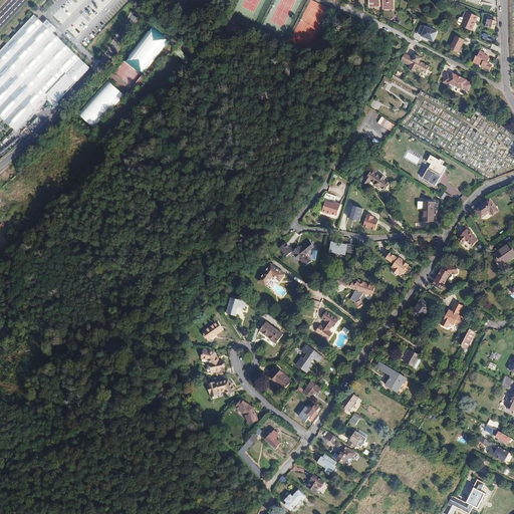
[(394,10),(393,0),(381,0),(381,9),(394,10)]
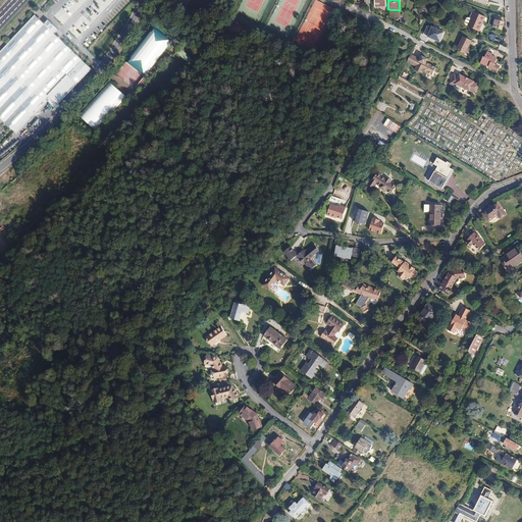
[(35,14),(0,50),(0,84),(35,115),(48,101),(55,108),(92,68),(54,33),(44,23),(35,14)]
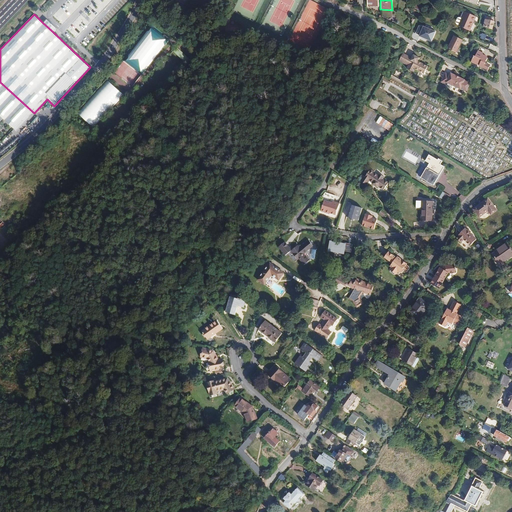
[(475,19),(464,14),(458,27),(458,28),(468,33),(471,24),(473,25),(475,19)]
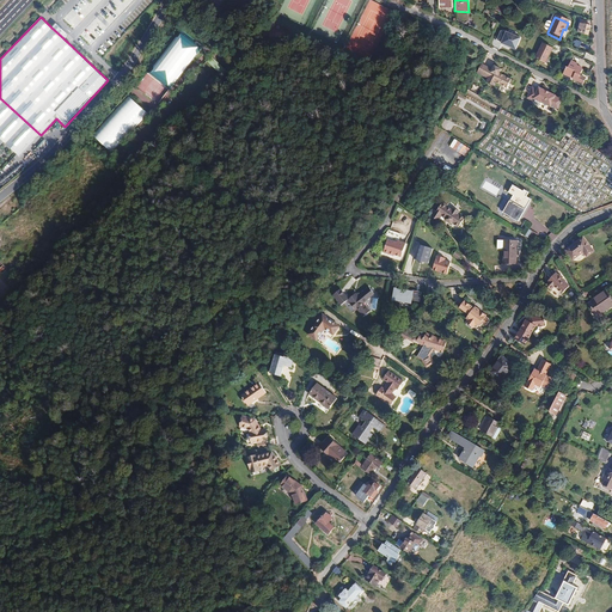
[(585,28),(581,26),(579,35),(588,38),(591,30),(587,29),(585,28)]
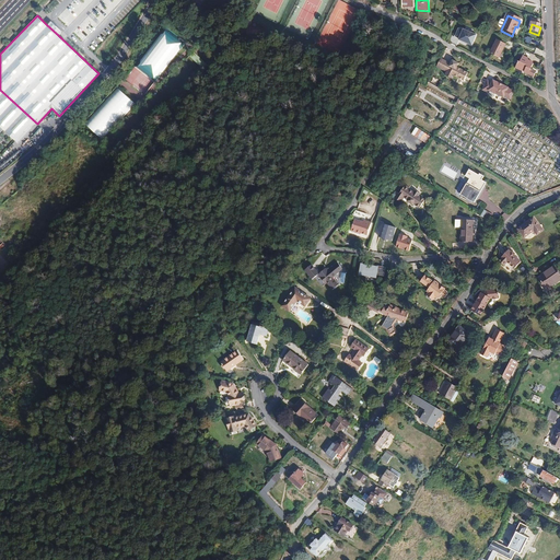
[(473,45),(478,35),(465,28),(464,31),(459,28),(456,36),(461,38),(459,39),(473,45)]
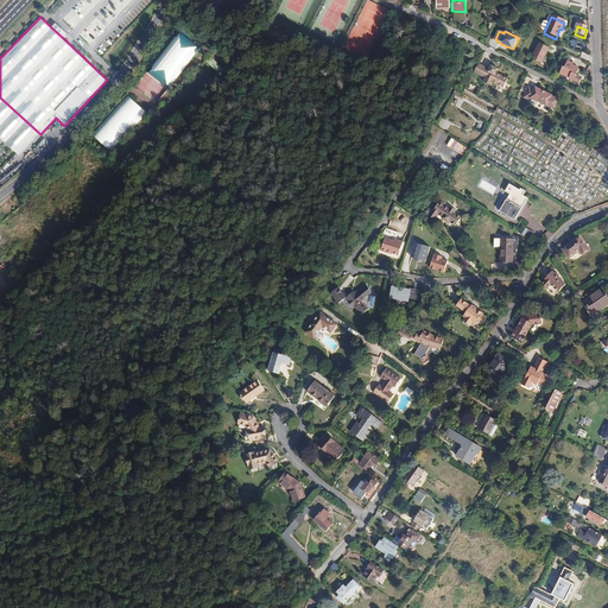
[(200,50),(181,35),(149,73),(169,88),(200,50)]
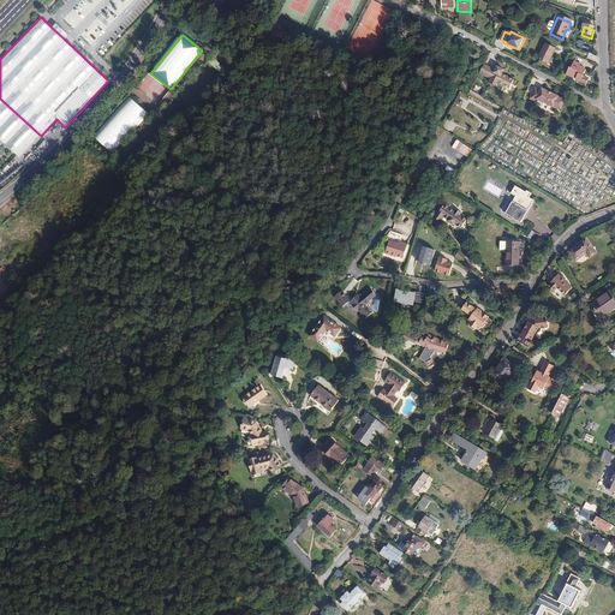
[(273,48),(278,48),(278,46),(282,47),(282,39),(274,37),(273,41),(268,41),(268,45),(273,46),(273,48)]
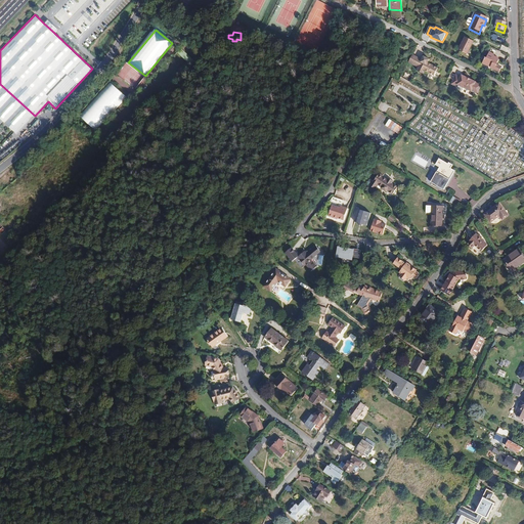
[(457,51),(466,55),(471,43),(468,41),(464,39),(457,51)]
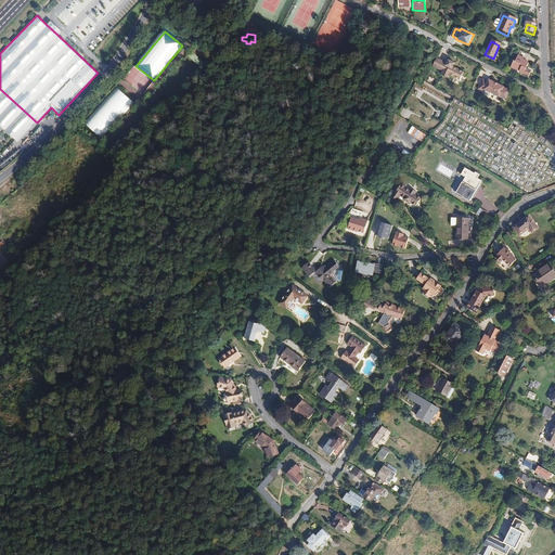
[(437,57),(433,65),(442,71),(440,74),(448,78),(450,75),(460,80),(463,72),(453,66),(455,63),(449,60),(447,63),(437,57)]
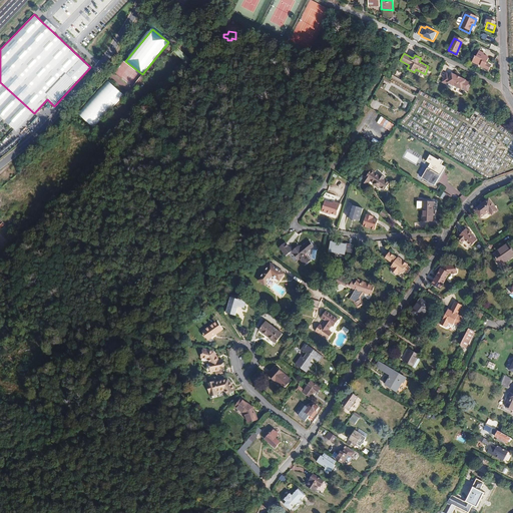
[(489,68),(485,66),(487,61),(487,60),(486,59),(482,58),(483,56),(478,54),(475,59),(473,61),(472,65),(478,67),(479,67),(480,67),(480,68),(481,69),(481,70),(489,73),(490,70),(489,68)]
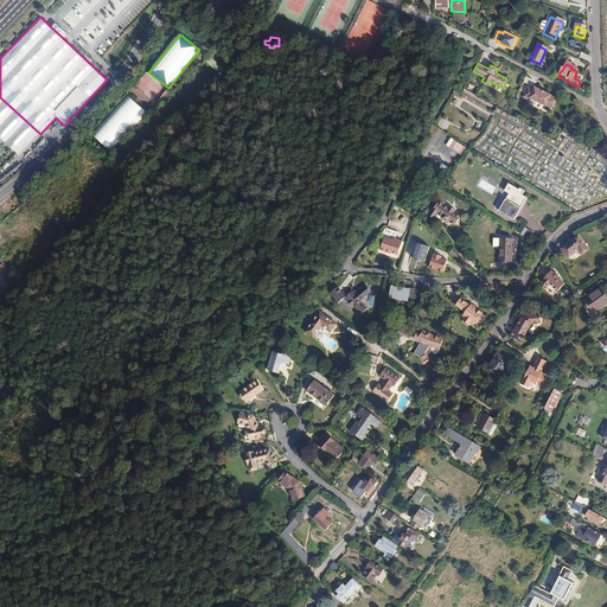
[(558,97),(535,87),(534,89),(528,87),(523,97),(529,100),(530,97),(553,109),(558,97)]
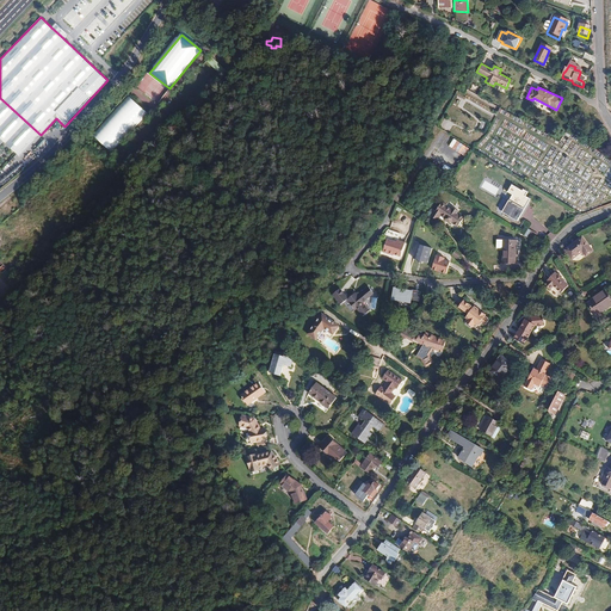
[(41,135),(0,98),(0,137),(19,156),(41,135)]
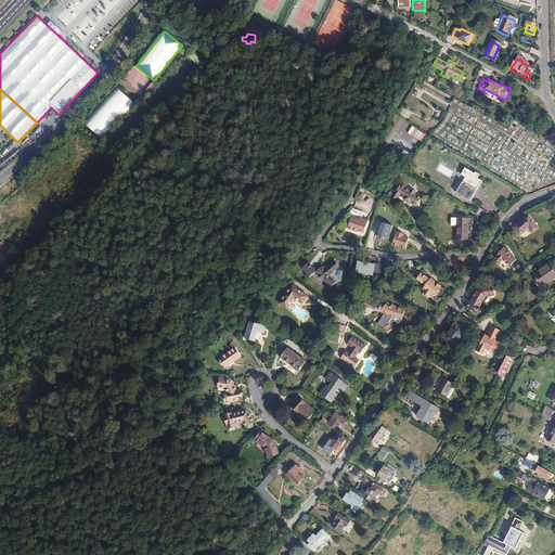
[(103,139),(134,104),(117,89),(86,124),(103,139)]
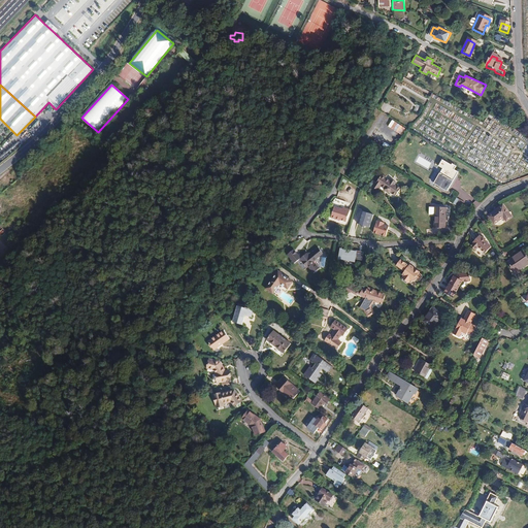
[(439,171),(432,183),(446,190),(452,179),(453,179),(457,171),(453,168),(455,165),(451,162),(450,163),(440,158),(437,165),(441,167),(439,171)]
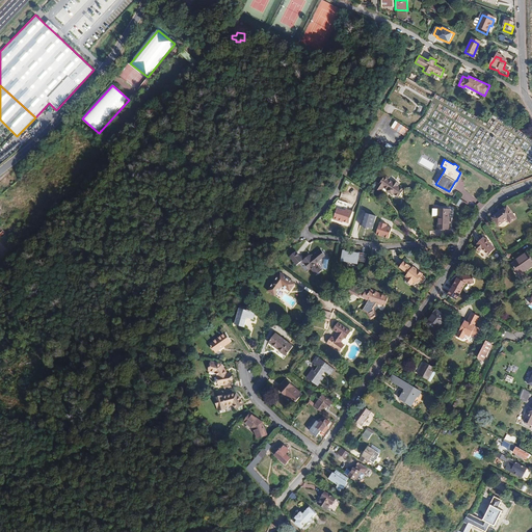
[(404,191),(398,187),(400,185),(395,181),(394,183),(391,181),(391,179),(389,177),(386,177),(379,184),(377,182),(374,186),(381,192),(384,188),(388,190),(387,192),(392,195),(393,194),(399,198),(404,191)]
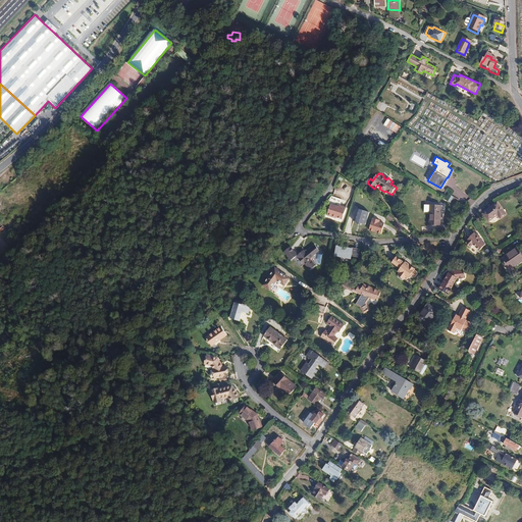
[(448,204),(459,212),(463,205),(452,198),(448,204)]
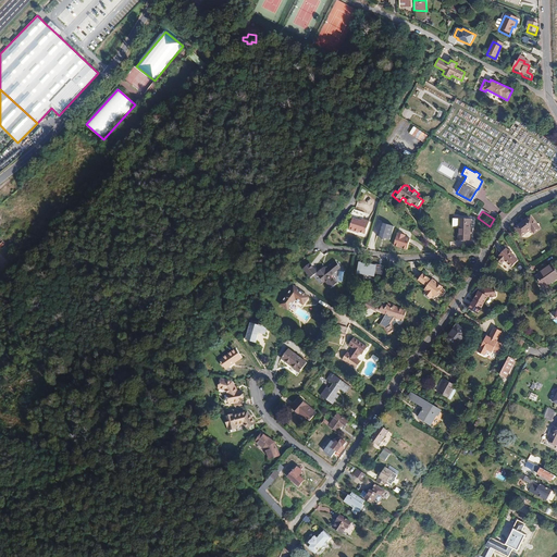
[(540,229),(530,214),(512,226),(519,237),(530,231),(532,234),(540,229)]
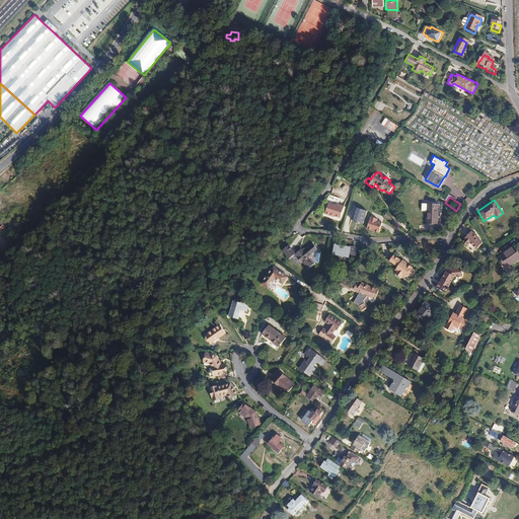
[(437,222),(438,203),(426,202),(425,221),(437,222)]
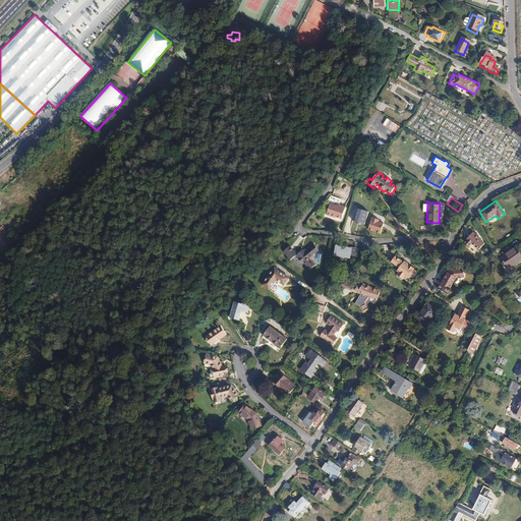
[(334,218),(334,217),(340,219),(344,207),(337,205),(337,206),(329,204),(325,215),(334,218)]
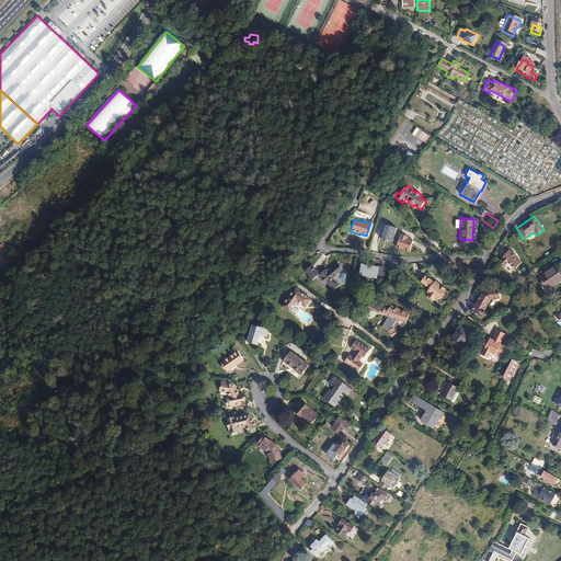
[(384,222),(379,238),(392,241),(397,228),(384,222)]
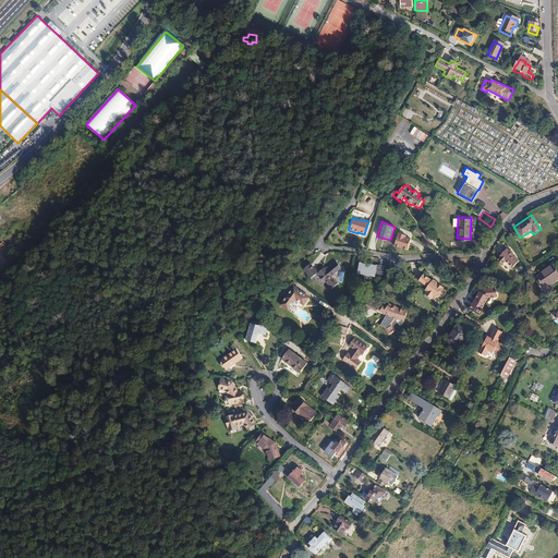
[(408,234),(399,232),(395,245),(408,250),(411,239),(407,238),(408,234)]
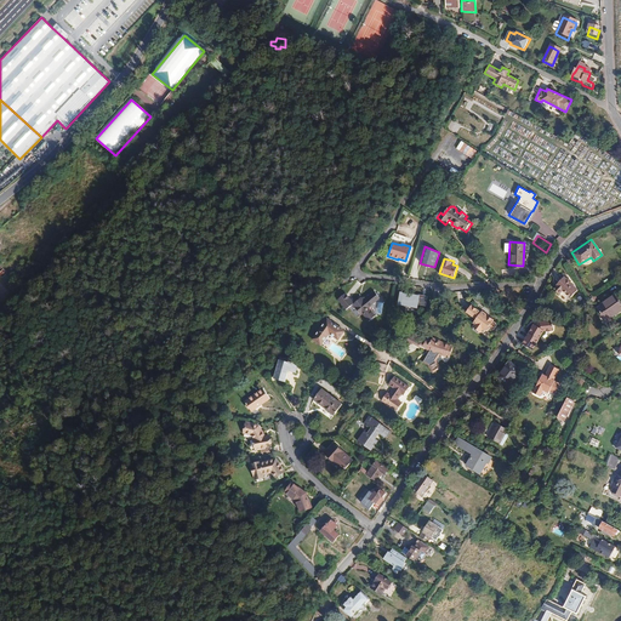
[(563,275),(556,283),(556,284),(552,288),(558,294),(562,289),(569,296),(576,289),(563,275)]
